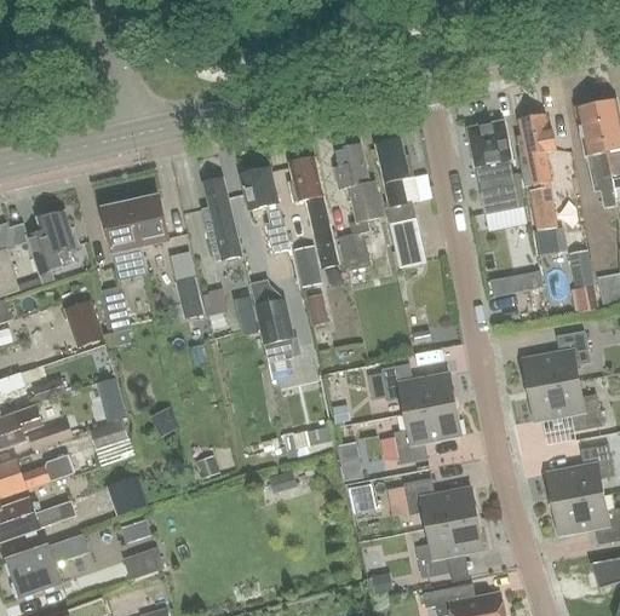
[(619,161),(618,149),(619,148),(619,126),(619,127),(613,98),(596,102),(597,105),(610,176),(619,172),(619,161)]
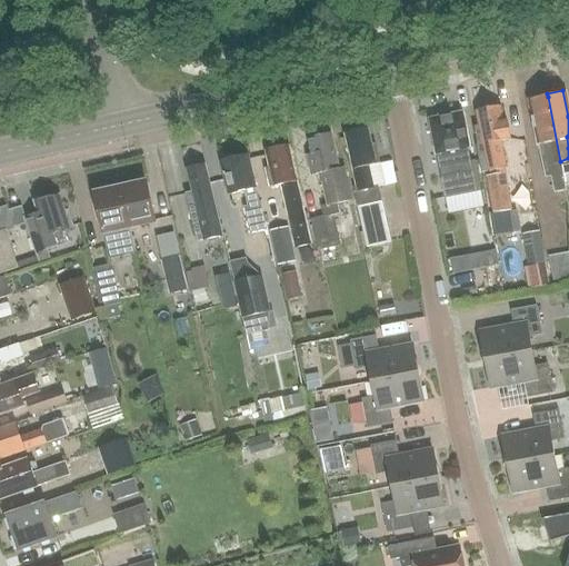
[(563,179),(560,161),(548,97),(547,93),(531,97),(537,122),(533,123),(537,144),(543,175),(549,174),(552,190),(566,188),(563,179)]
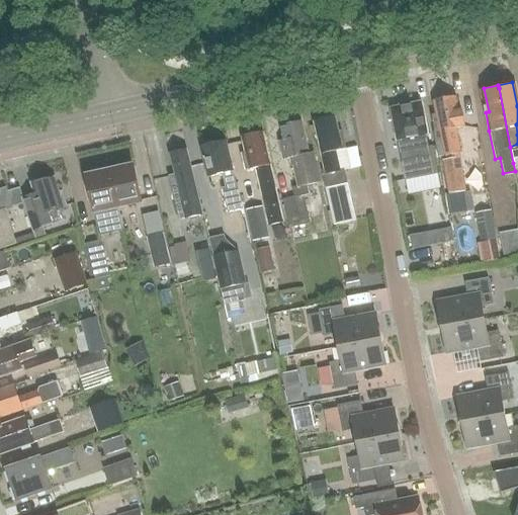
[(438,154),(443,153),(450,152),(450,156),(441,158),(447,192),(465,189),(458,150),(454,126),(464,124),(462,108),(458,108),(455,94),(447,96),(443,94),(436,95),(434,98),(433,99),(435,113),(432,113),(435,131),(433,131),(438,154)]
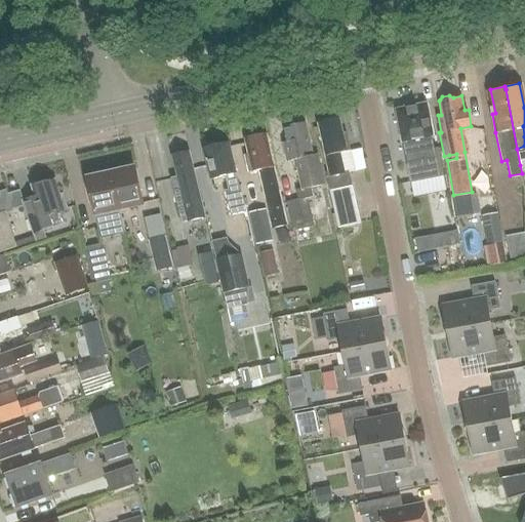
[(434,147),(433,141),(426,103),(412,105),(408,103),(404,104),(402,107),(397,108),(406,153),(411,179),(444,173),(439,146),(434,147)]
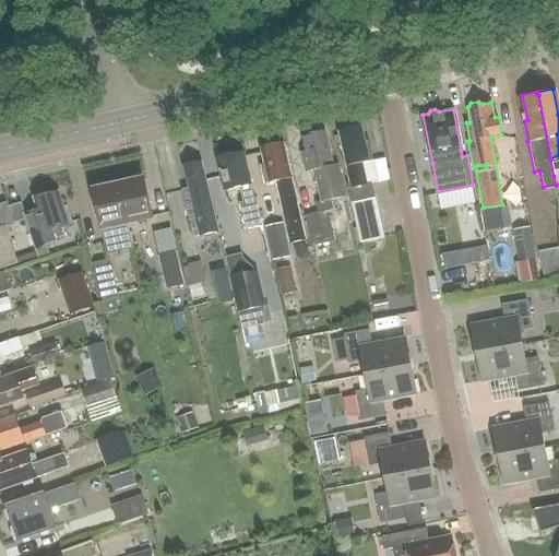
[(361,125),(352,127),(347,123),(343,125),(341,129),(337,129),(357,226),(380,222),(376,197),(375,198),(371,181),(366,182),(361,162),(372,160),(368,140),(365,140),(361,125)]
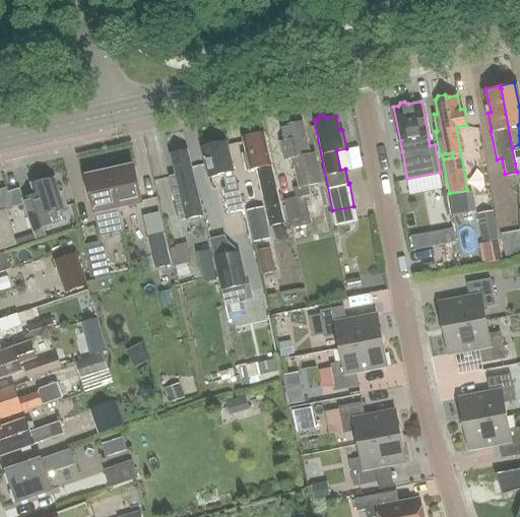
[(293,156),(297,176),(299,187),(294,188),(296,197),(284,199),(291,228),(312,222),(306,195),(311,194),(309,184),(321,182),(315,151),(309,153),(302,120),(280,125),(283,139),(279,140),(283,157),(293,156)]
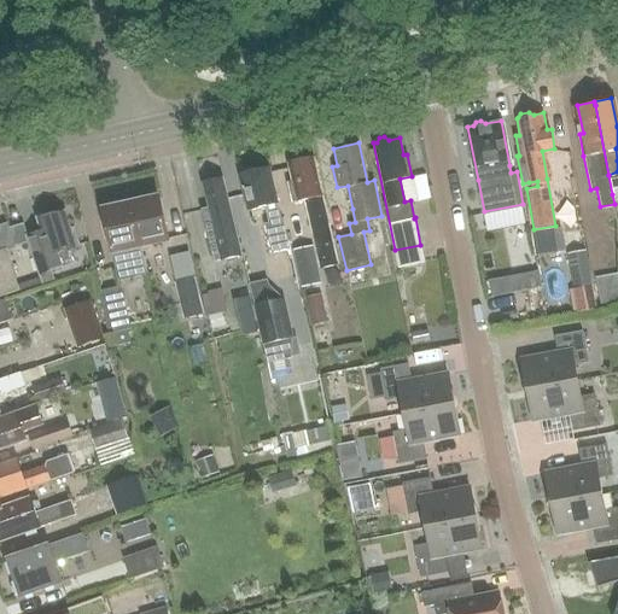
[(336,262),(332,245),(326,220),(313,156),(309,157),(305,155),(301,156),(298,159),(287,162),(292,180),(287,180),(292,202),(304,199),(309,223),(315,249),(319,265),(336,262)]
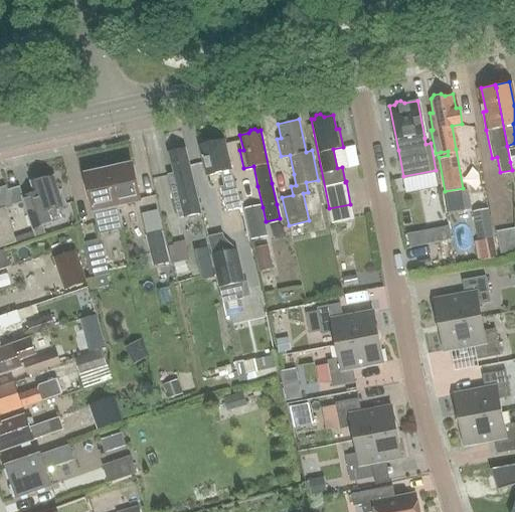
[(233,173),(231,173),(224,139),(211,142),(207,140),(204,140),(201,144),(198,144),(205,174),(221,171),(224,185),(221,185),(226,207),(241,204),(236,182),(235,182),(233,173)]
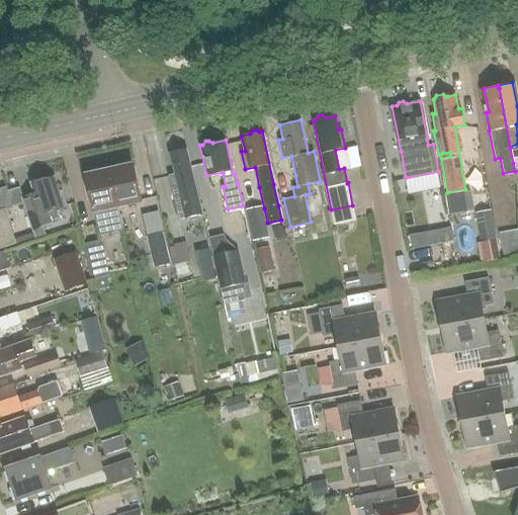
[(178,212),(184,211),(185,216),(201,211),(186,149),(183,149),(180,147),(176,148),(174,151),(170,152),(174,173),(169,174),(173,191),(178,212)]
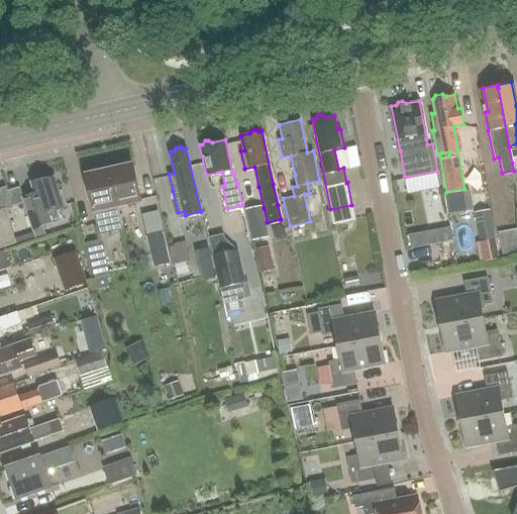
[(116,203),(140,198),(133,165),(109,170),(116,203)]
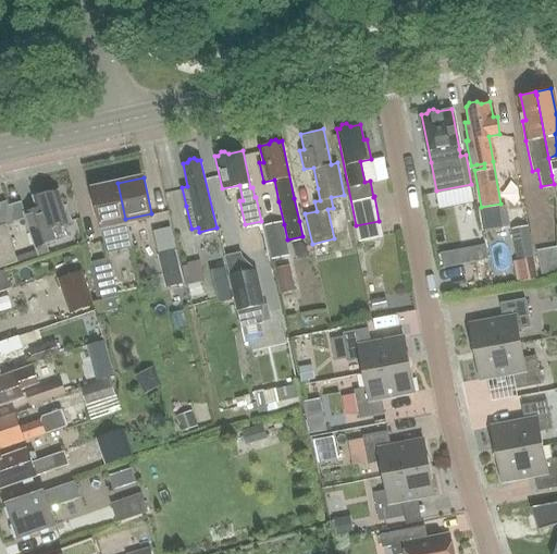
[(128,230),(125,219),(118,183),(91,188),(100,225),(107,223),(111,243),(121,241),(119,232),(128,230)]
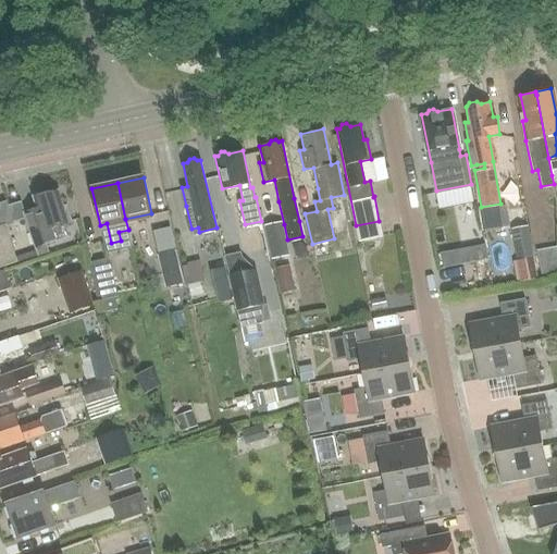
[(26,217),(39,255),(49,251),(46,242),(69,235),(64,223),(72,221),(66,205),(63,206),(57,188),(35,196),(38,207),(25,211),(22,200),(9,205),(13,221),(26,217)]
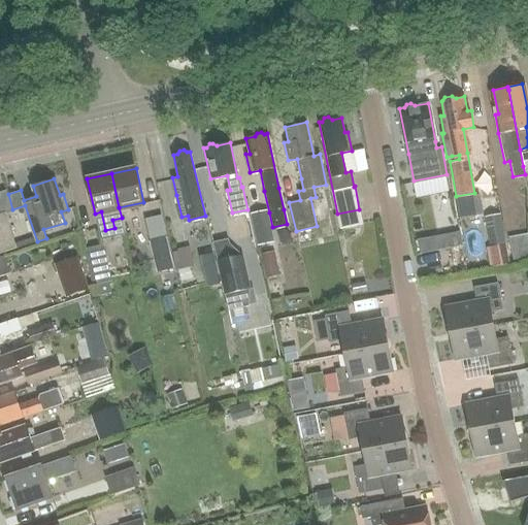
[(12,209),(8,194),(6,190),(0,192),(0,214),(6,211),(12,209)]
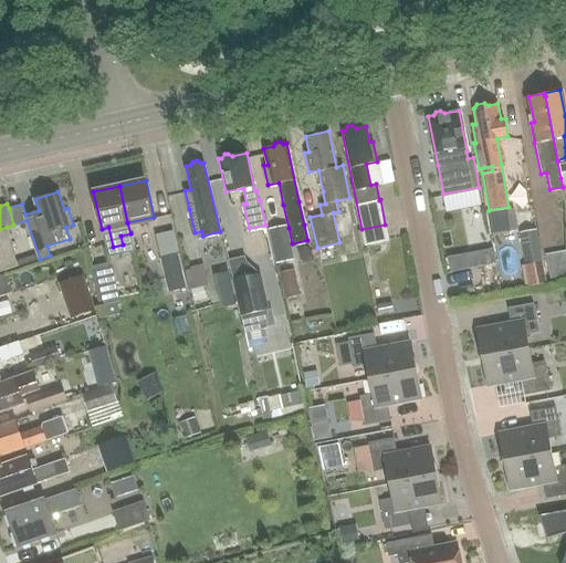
[(292,259),(283,222),(270,226),(278,262),(292,259)]
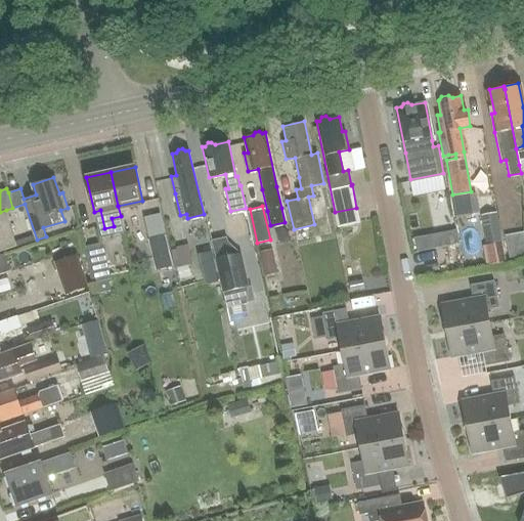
[(0,212),(0,248),(16,243),(15,240),(6,210),(0,212)]
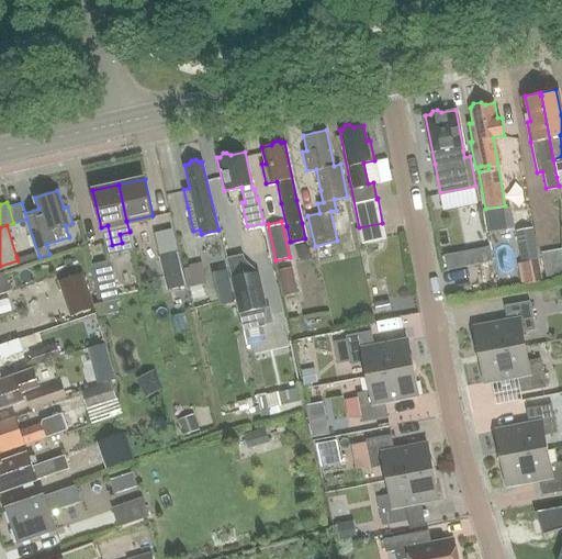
[(538,259),(539,258),(532,225),(516,230),(523,261),(518,263),(523,283),(542,279),(538,259)]
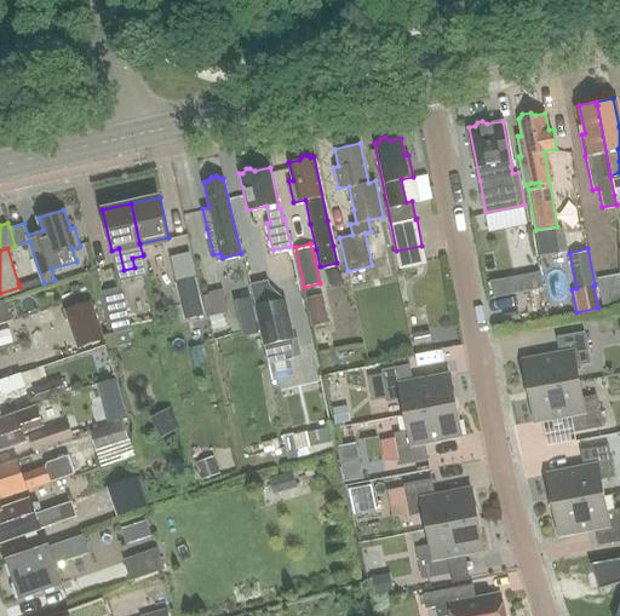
[(136,276),(147,274),(143,255),(132,258),(135,268),(136,276)]
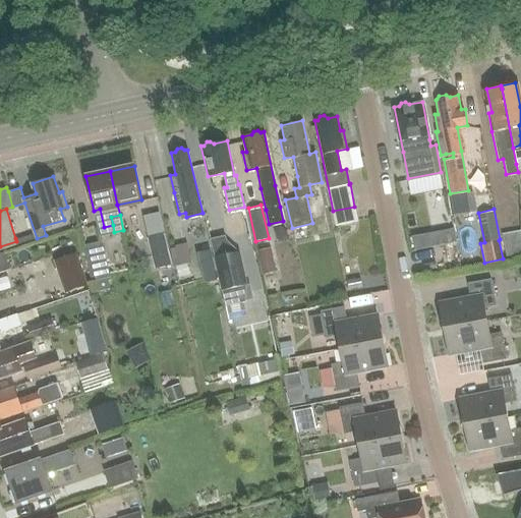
[(520,237),(520,230),(502,233),(505,255),(520,252),(520,237)]
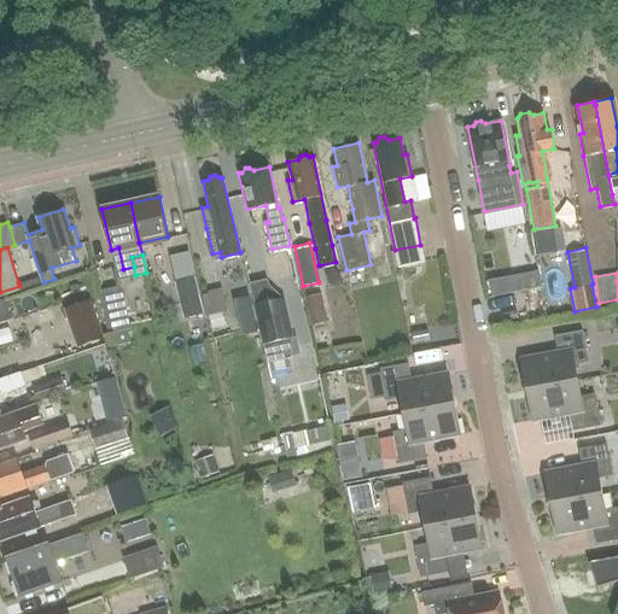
[(184,317),(204,313),(196,275),(175,280),(184,317)]
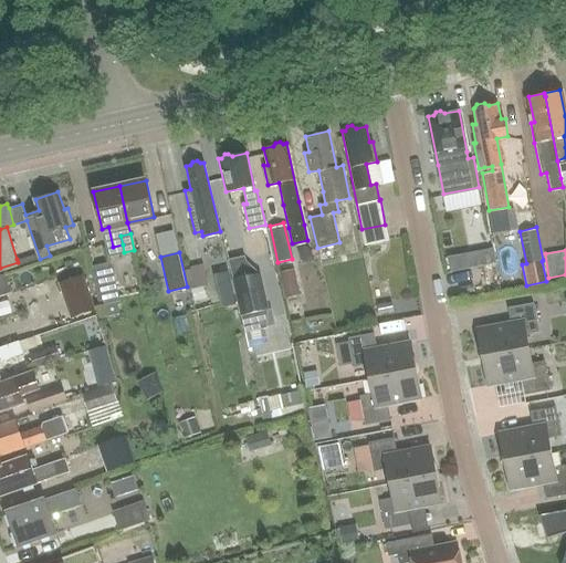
[(467,252),(447,257),(450,271),(469,268),(467,252)]
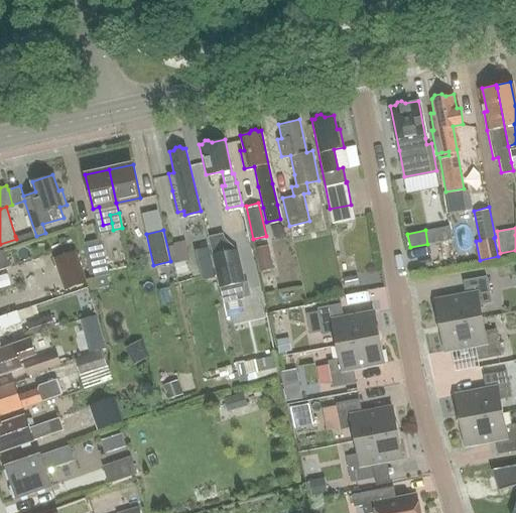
[(224,231),(208,234),(220,283),(245,277),(238,247),(228,249),(224,231)]
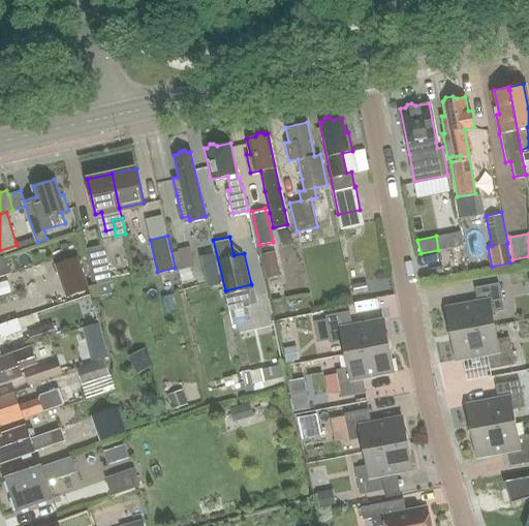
[(93,282),(112,278),(103,244),(85,247),(93,282)]
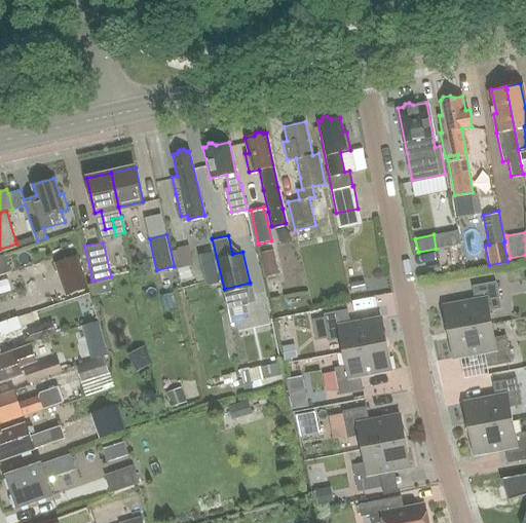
[(268,272),(285,270),(282,246),(265,248),(268,272)]
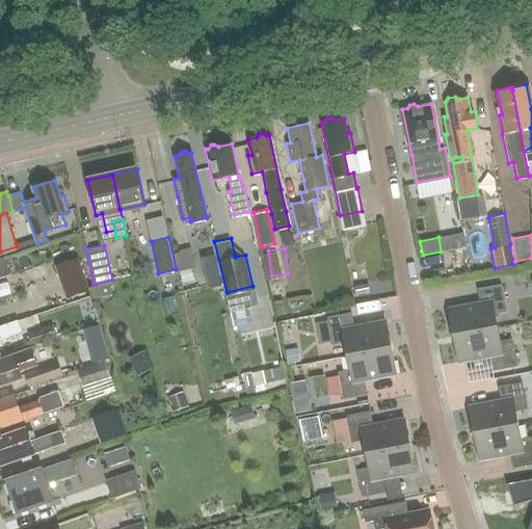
[(76,256),(54,263),(65,295),(87,288),(76,256)]
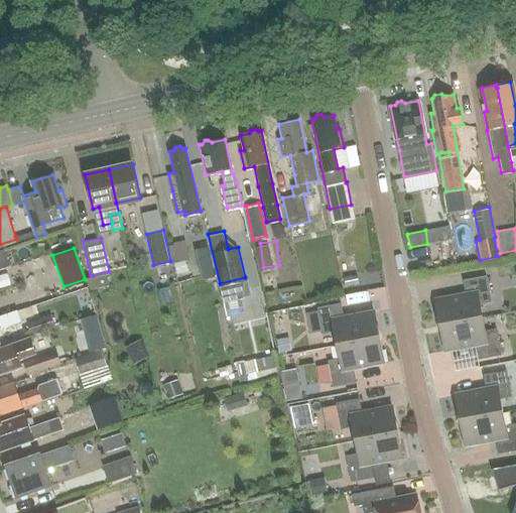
[(0,269),(10,266),(4,250),(0,250),(0,269)]
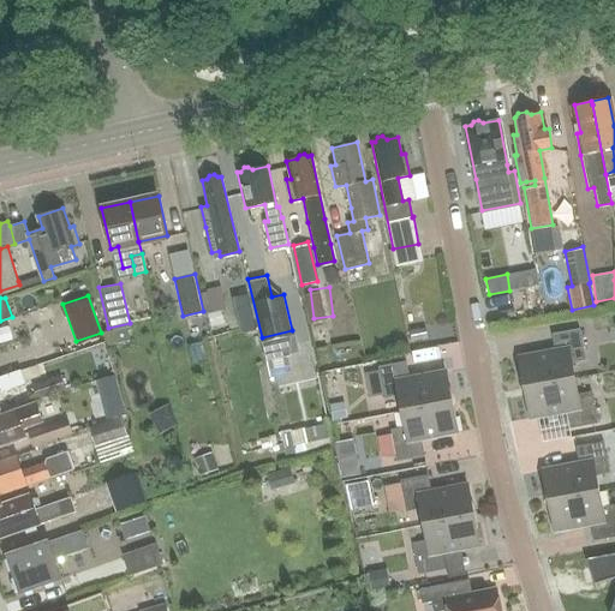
[(220,309),(208,312),(212,325),(225,322),(220,309)]
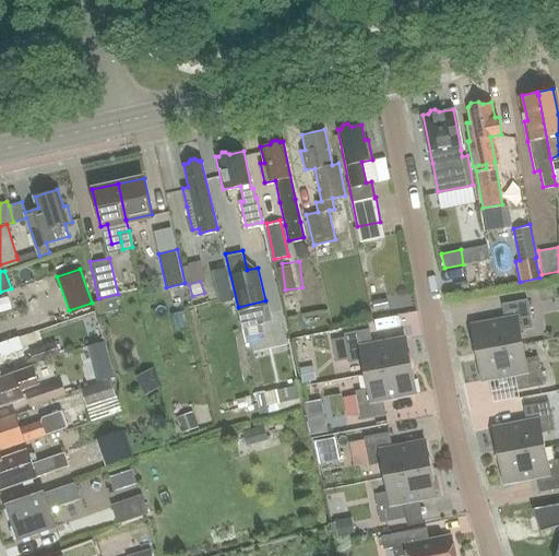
[(388,297),(372,300),(375,310),(390,307),(388,297)]
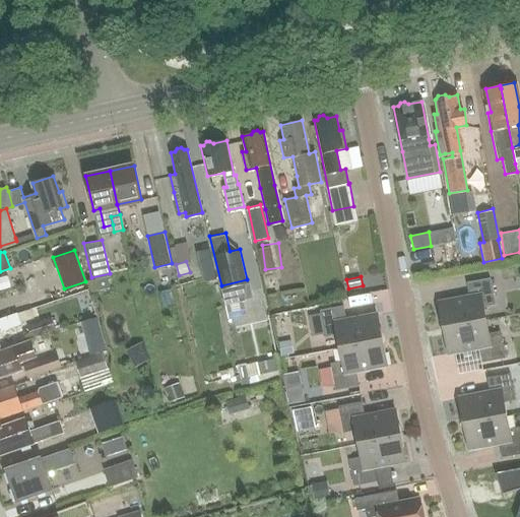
[(443,327),(486,319),(483,306),(496,304),(491,276),(466,281),(469,296),(438,302),(443,327)]
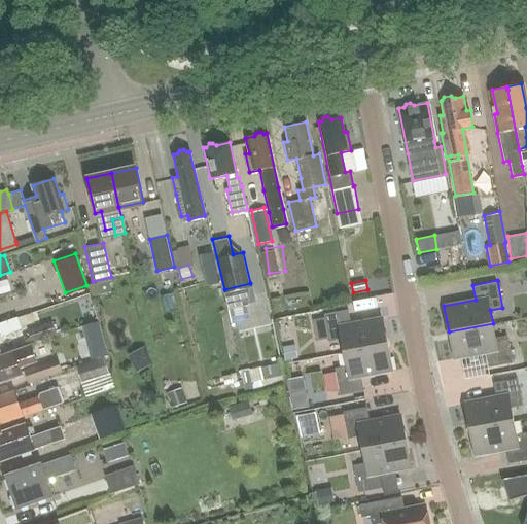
[(351,323),(350,319),(348,309),(324,313),(329,341),(341,338),(344,352),(387,344),(382,317),(351,323)]
